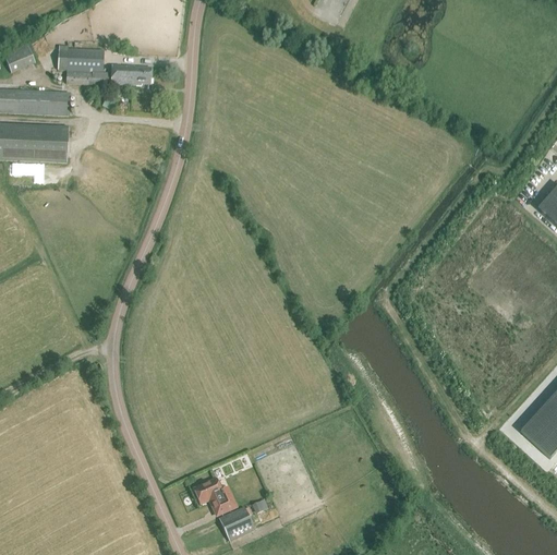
[(31,41),(5,53),(14,72),(39,60),(31,41)]
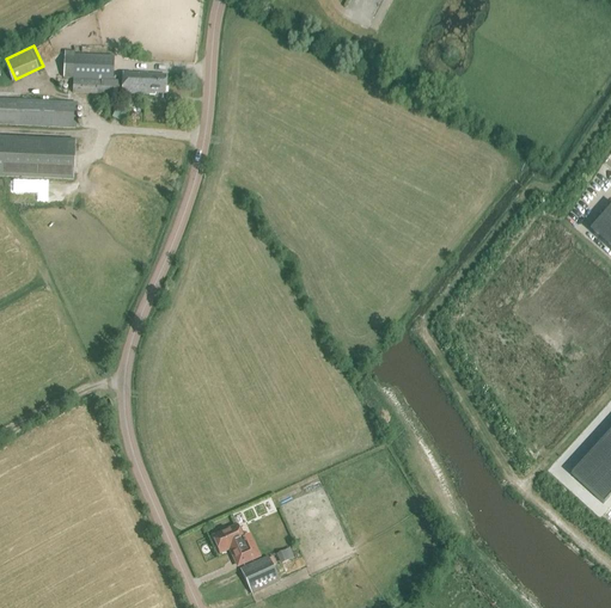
[(63,50),(62,75),(72,75),(72,77),(72,90),(99,91),(118,91),(118,78),(111,78),(112,53),(108,53),(73,51),(73,49),(63,49),(63,50)]
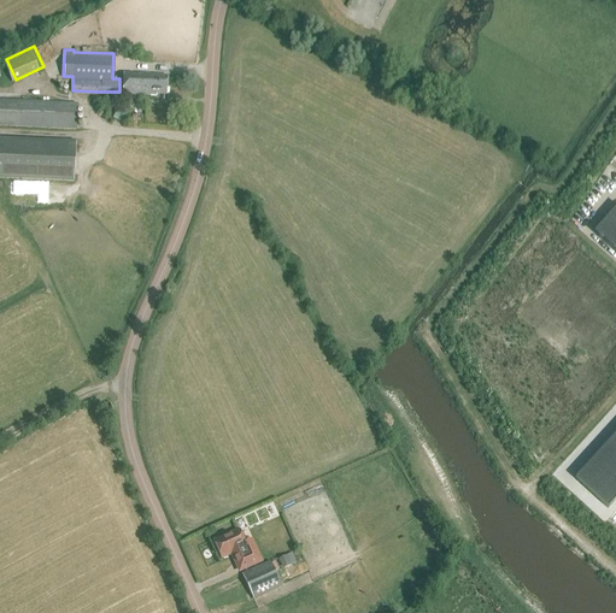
[(156,93),(156,90),(165,90),(166,74),(147,72),(147,71),(140,70),(140,71),(132,71),(132,70),(122,70),(122,90),(156,93)]
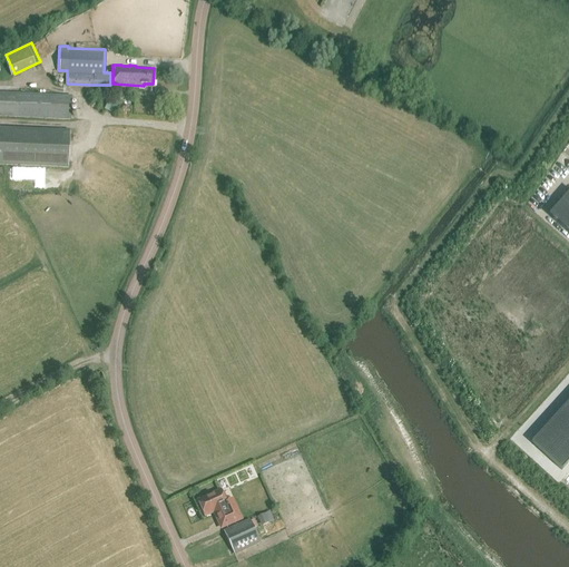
[(0,113),(16,114),(69,116),(70,93),(0,88),(0,113)]
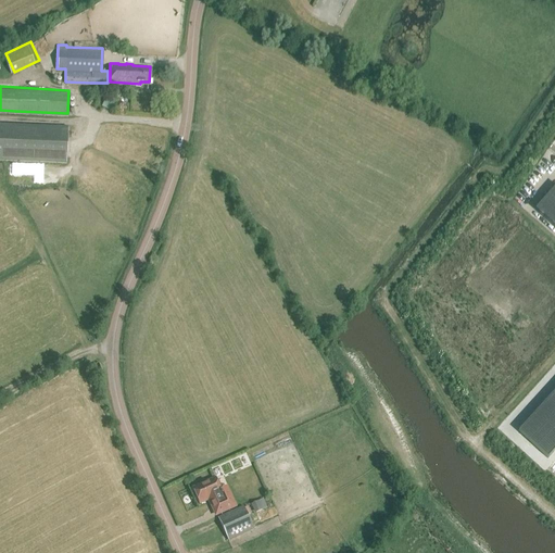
[(67,124),(0,121),(0,156),(65,160),(67,124)]
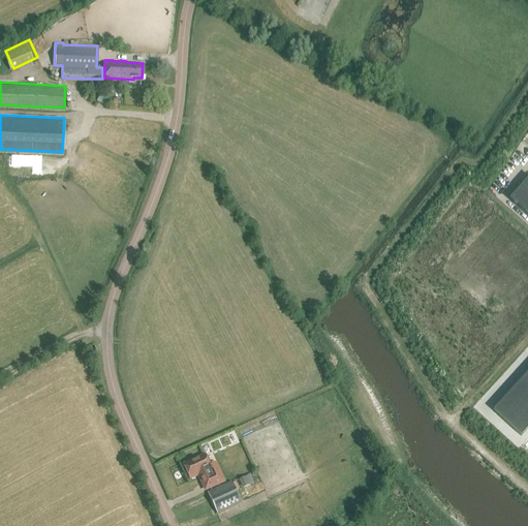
[(527,174),(508,196),(527,214),(527,174)]
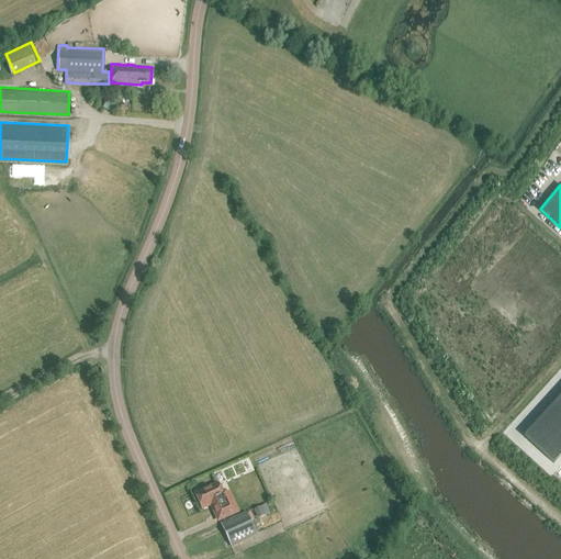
[(560,450),(560,390),(523,433),(552,460),(560,450)]
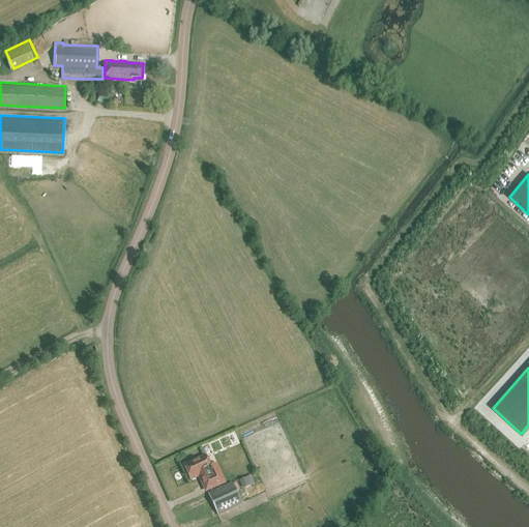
[(224,479),(214,461),(208,464),(204,452),(183,463),(189,477),(198,473),(204,489),(224,479)]
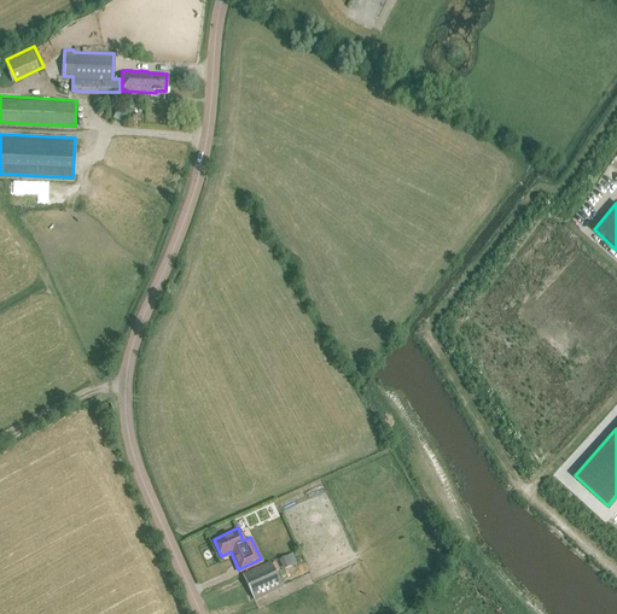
[(278,557),(283,566),(290,562),(286,554),(278,557)]
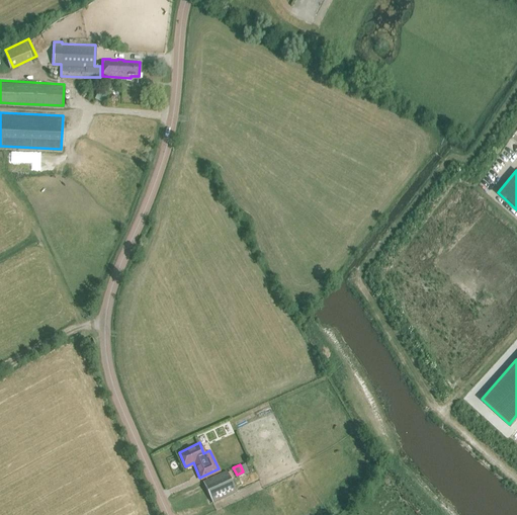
[(211,500),(235,490),(226,468),(202,480),(208,494),(211,500)]
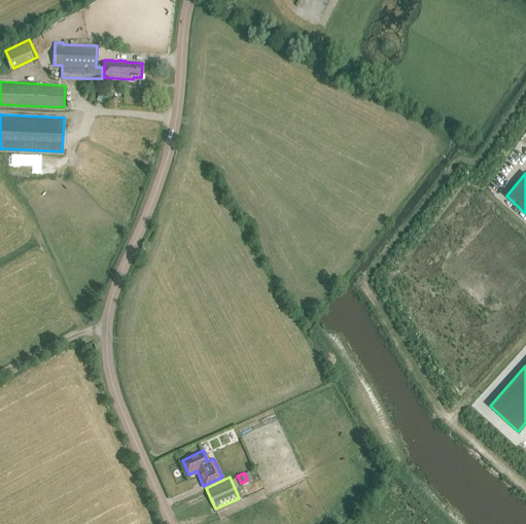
All buildings are outlined.
